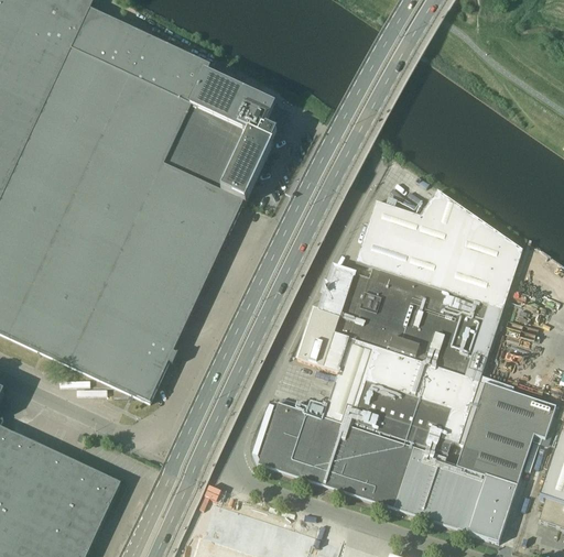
[(0,0),(0,330),(94,374),(93,377),(93,385),(114,384),(114,394),(128,394),(129,391),(132,392),(150,400),(169,360),(173,362),(177,352),(173,350),(243,199),(224,189),(250,132),(191,104),(206,73),(210,63),(95,9),(90,7),(94,0),(0,0)]
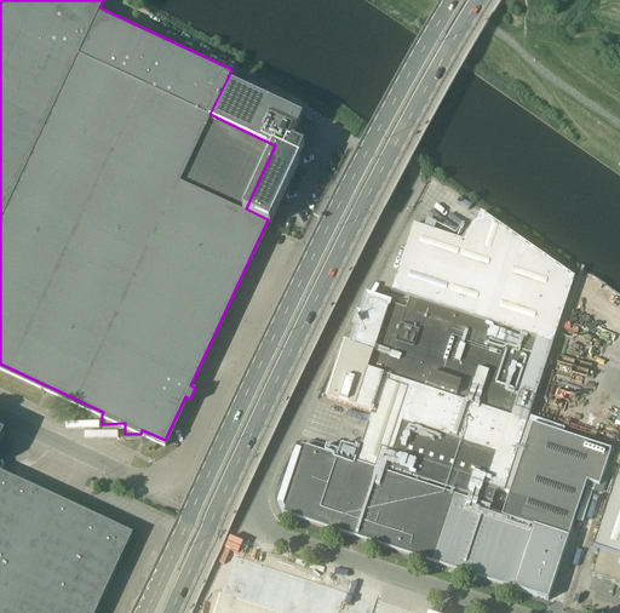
[(227,80),(210,114),(275,145),(246,208),(268,219),(270,221),(273,216),(277,205),(294,166),(297,160),(299,155),(298,155),(304,143),(297,139),(299,135),(304,137),(308,129),(303,126),(306,118),(302,115),(300,115),(292,110),(275,103),(268,99),(251,91),(227,80)]
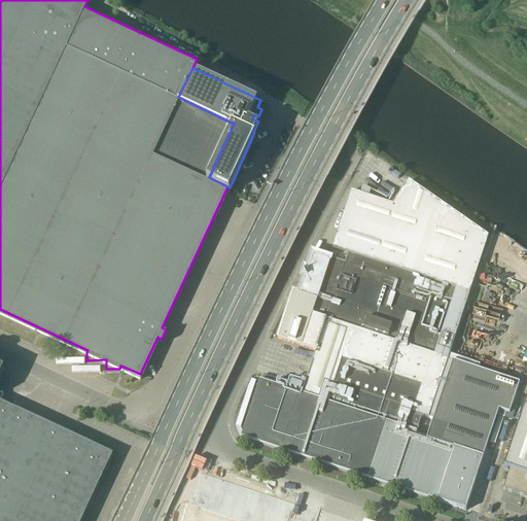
[(292,287),(277,334),(315,346),(302,388),(260,375),(241,431),(309,453),(466,506),(499,405),(510,408),(519,378),(479,365),(480,359),(449,348),(488,231),(408,176),(391,200),(350,186),(331,243),(348,248),(345,257),(311,247),(306,264),(304,263),(301,272),(303,273),(297,289),(292,287)]
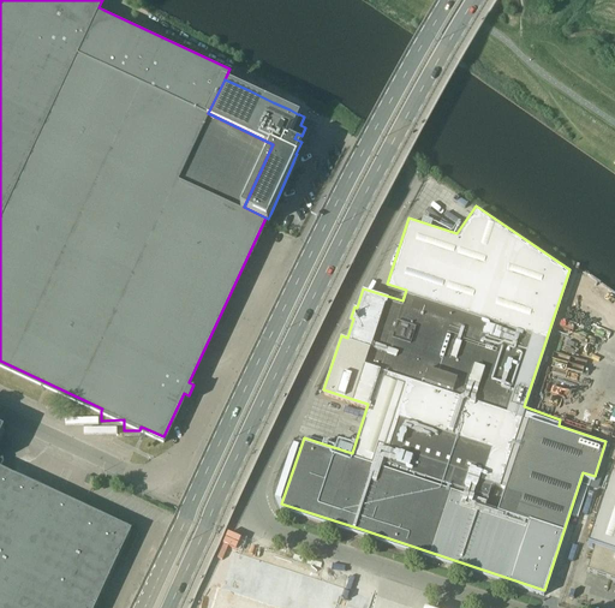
[(0,607),(93,607),(131,525),(111,516),(0,463),(0,462),(4,454),(1,448),(0,447),(0,436),(5,427),(0,423),(0,607)]
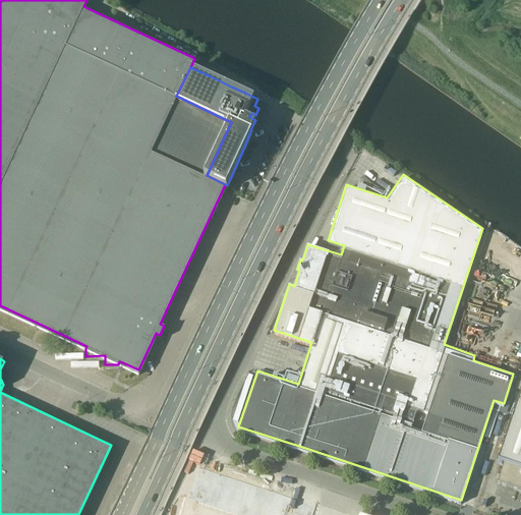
[(520,390),(499,458),(504,460),(498,479),(520,487),(520,390)]
